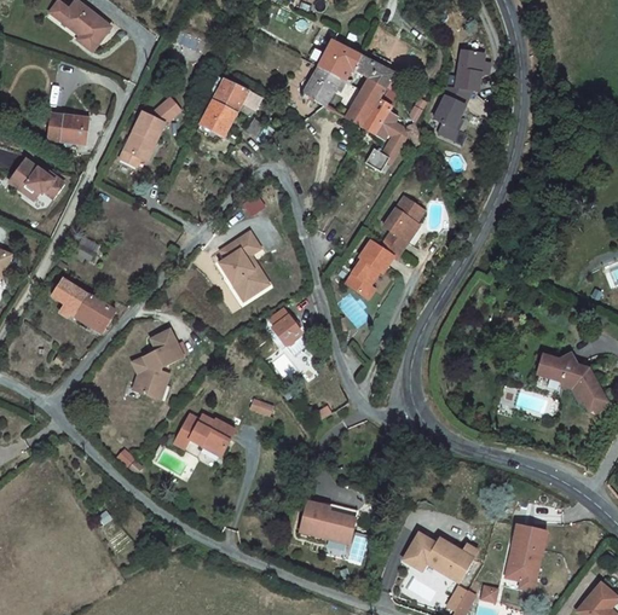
[(110,24),(80,0),(73,0),(69,6),(61,0),(50,16),(57,21),(59,17),(63,13),(82,29),(80,33),(76,36),(92,48),(110,24)]
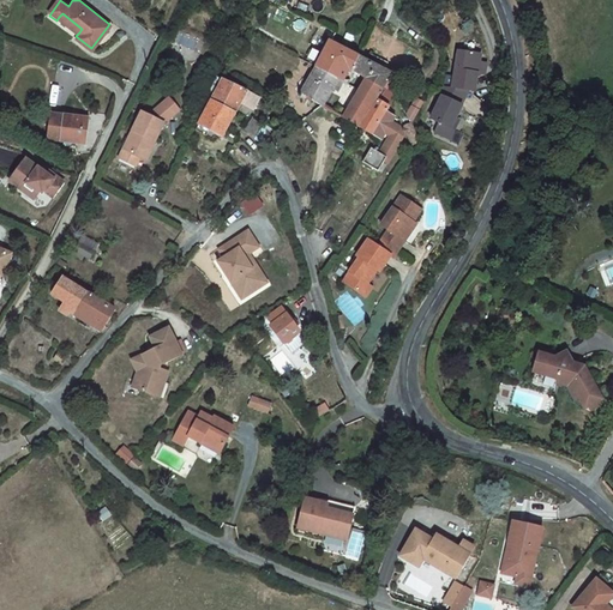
[(82,29),(62,13),(59,17),(79,32),(82,29)]
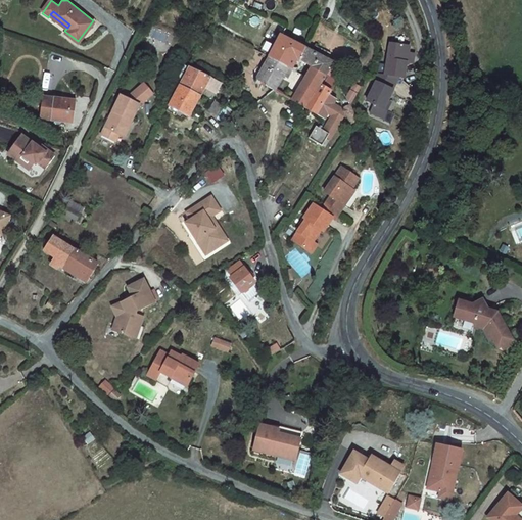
[(269,53),(287,63),(288,63),(291,55),(295,58),(298,59),(299,57),(298,56),(303,45),(280,33),(269,53)]
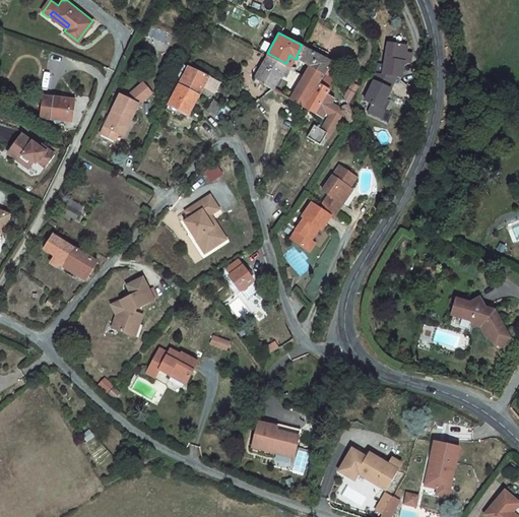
[(383,67),(382,72),(393,73),(396,74),(401,74),(403,59),(405,50),(406,44),(387,41),(383,67)]
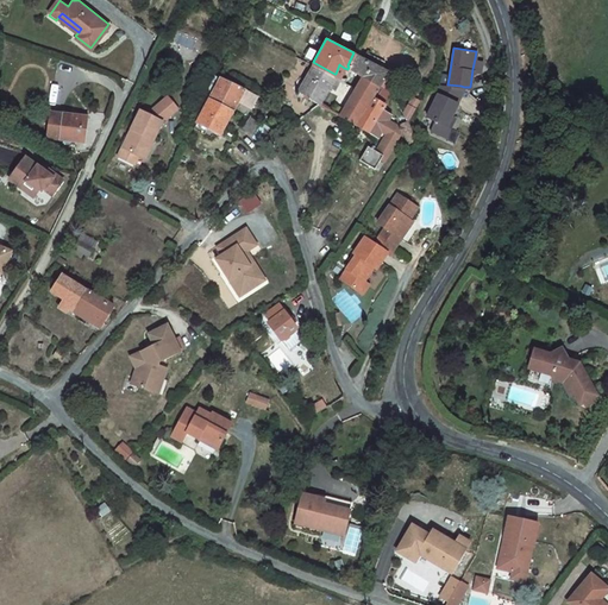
[(353,52),(348,65),(349,67),(352,68),(363,74),(377,84),(380,82),(382,84),(386,80),(387,81),(393,73),(388,69),(381,65),(371,62),(376,55),(365,50),(362,56),(353,52)]
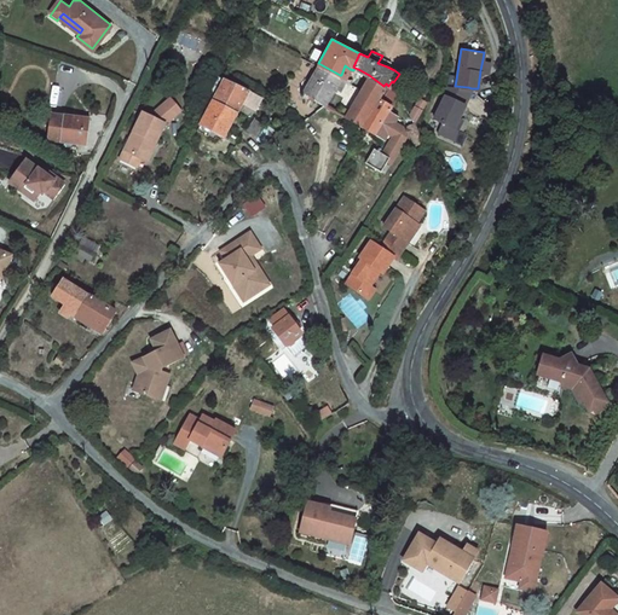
[(391,61),(382,56),(377,63),(387,67),(391,61)]
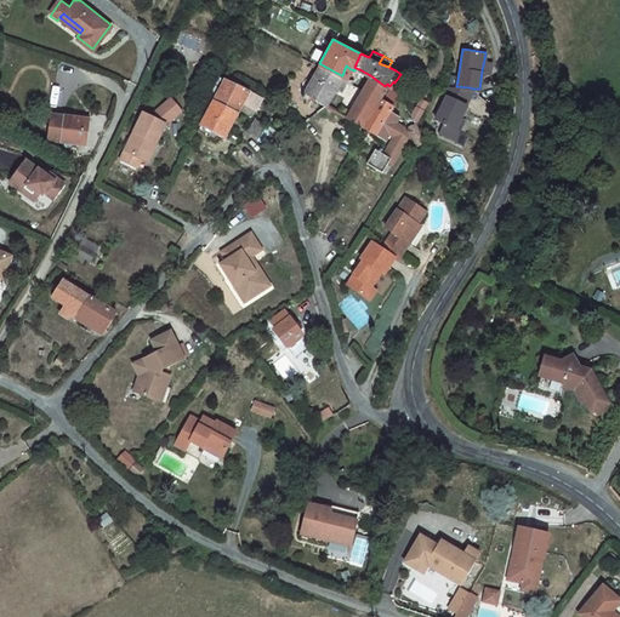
[(337,84),(341,75),(319,63),(303,91),(325,104),(335,89),(336,86),(337,84)]
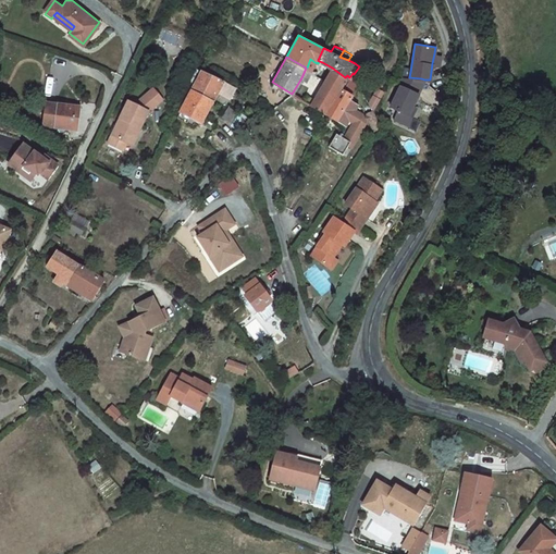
[(306,68),(303,75),(307,77),(314,62),(310,59),(307,68),(306,68)]
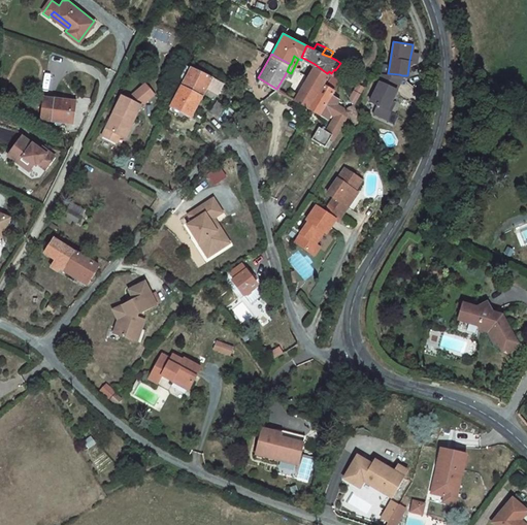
[(175,81),(180,85),(201,95),(205,86),(217,92),(222,81),(211,76),(191,66),(186,64),(175,81)]
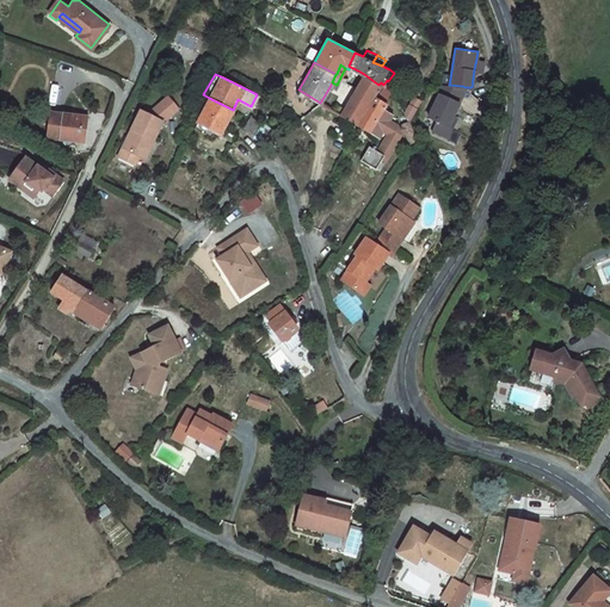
[(336,111),(356,123),(373,95),(379,85),(364,74),(344,107),(340,105),(336,111)]
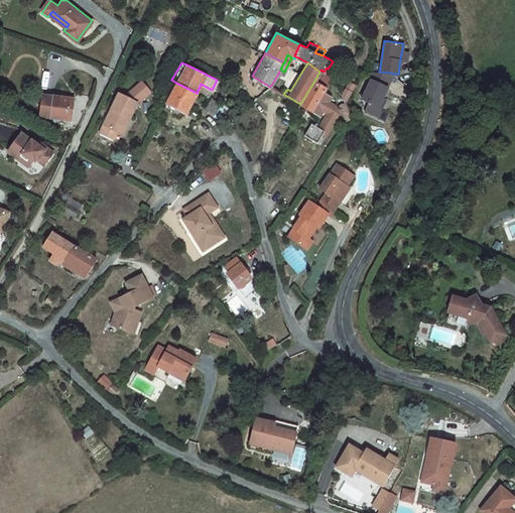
[(326,87),(332,78),(332,77),(324,72),(322,70),(319,72),(314,81),(326,87)]
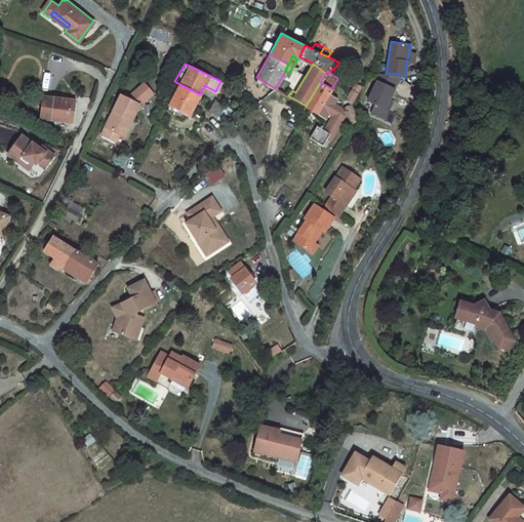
[(397,74),(386,73),(378,71),(374,79),(376,80),(367,99),(375,103),(371,110),(385,117),(389,109),(385,107),(394,87),(391,86),(397,74)]
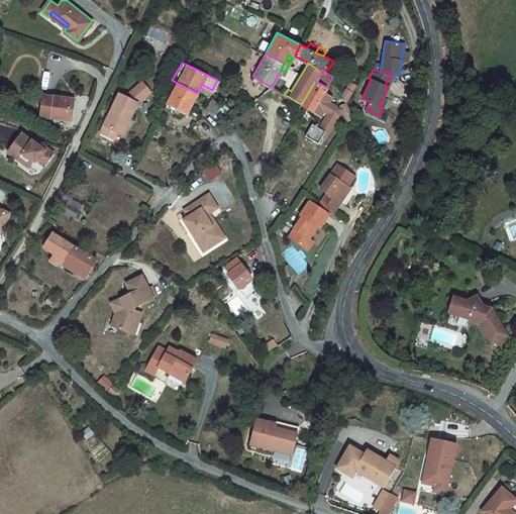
[(391,73),(385,85),(388,86),(394,74),(391,73)]
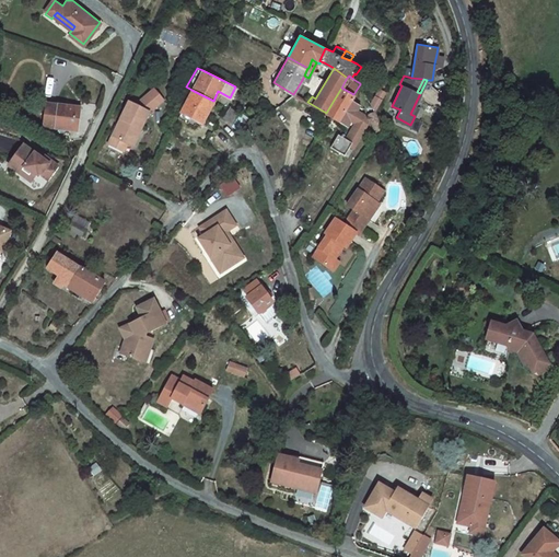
[(108,141),(124,148),(127,141),(129,142),(138,125),(140,126),(149,109),(163,97),(153,86),(137,101),(136,103),(129,100),(108,141)]
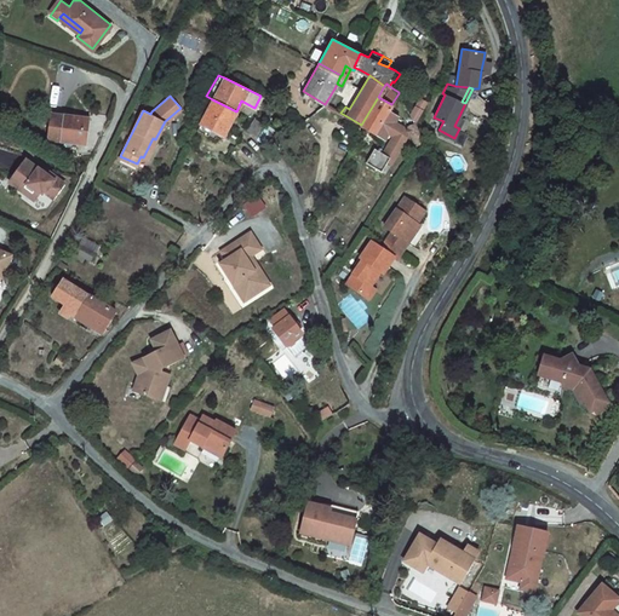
[(420,96),(416,104),(422,108),(427,101),(420,96)]
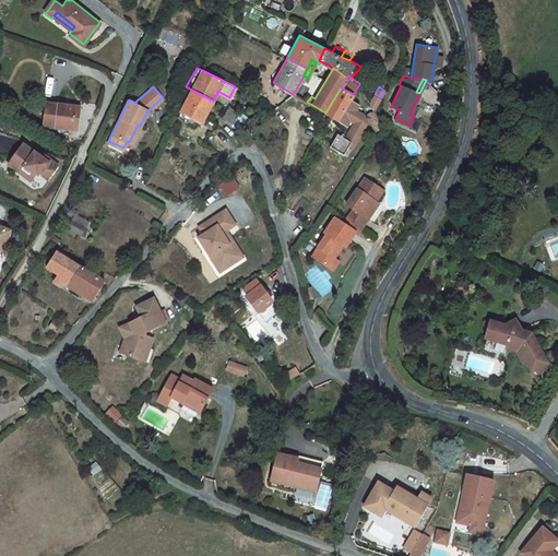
[(353,94),(341,87),(325,113),(327,114),(346,125),(349,118),(355,121),(345,137),(337,132),(330,145),(344,153),(351,141),(354,143),(367,121),(366,120),(364,116),(364,114),(356,108),(359,104),(351,98),(353,94)]
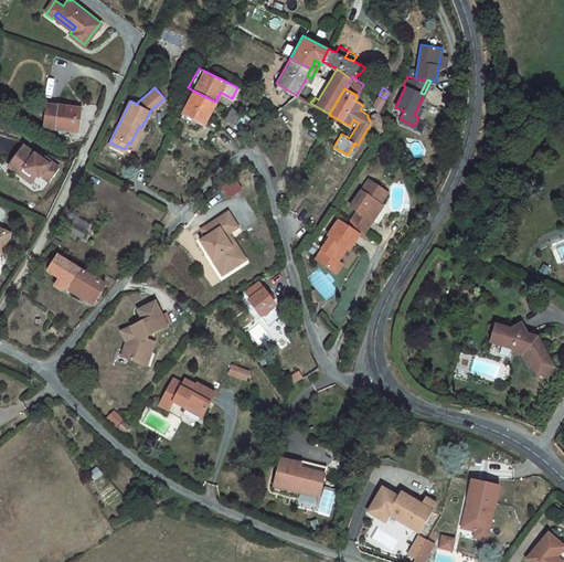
[(215,102),(193,91),(183,110),(204,123),(208,114),(215,102)]
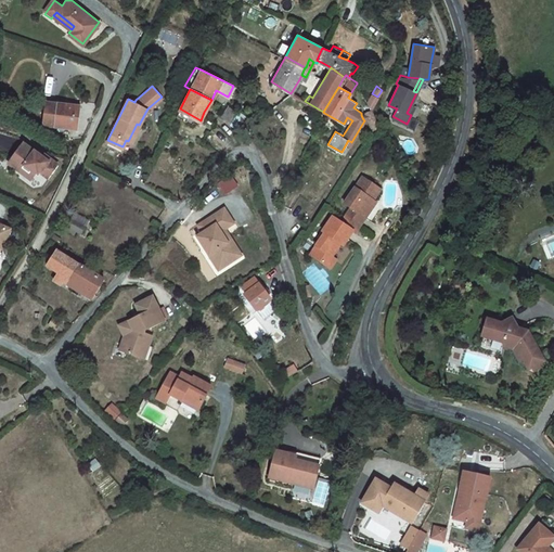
[(366,101),(371,108),(377,97),(372,93),(366,101)]
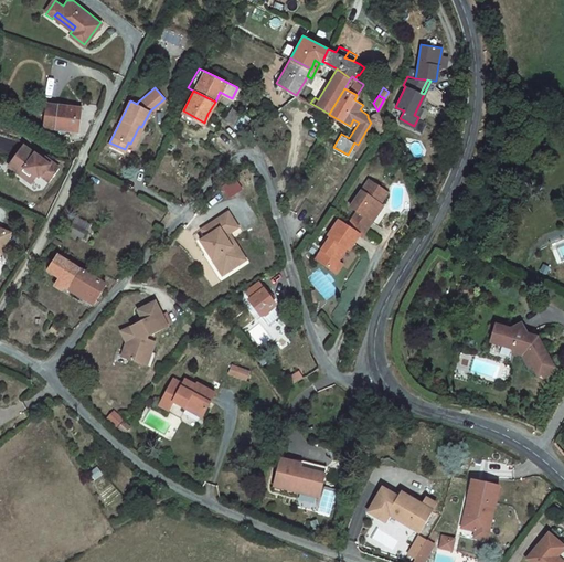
[(43,124),(77,128),(81,106),(46,101),(43,124)]
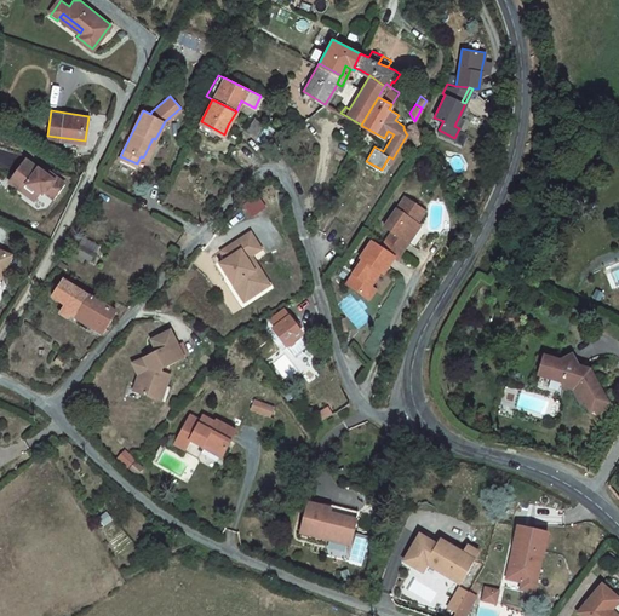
[(247,128),(259,136),(265,127),(253,119),(247,128)]
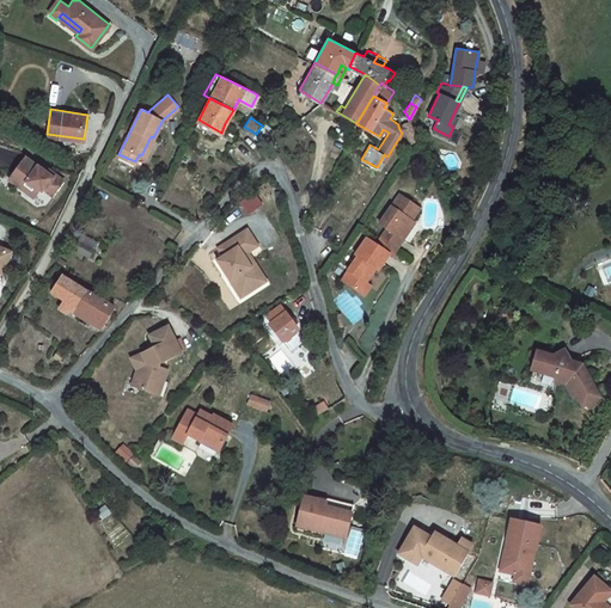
[(415,136),(409,120),(402,123),(403,124),(404,130),(410,143),(415,136)]
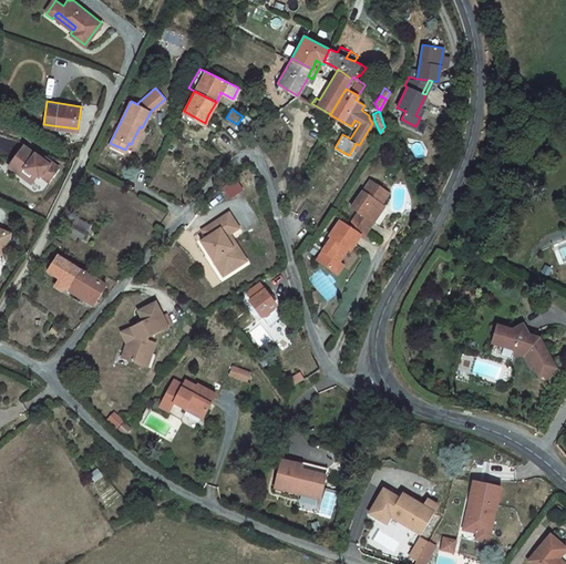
[(245,133),(254,119),(245,112),(243,116),(237,124),(236,126),(245,133)]
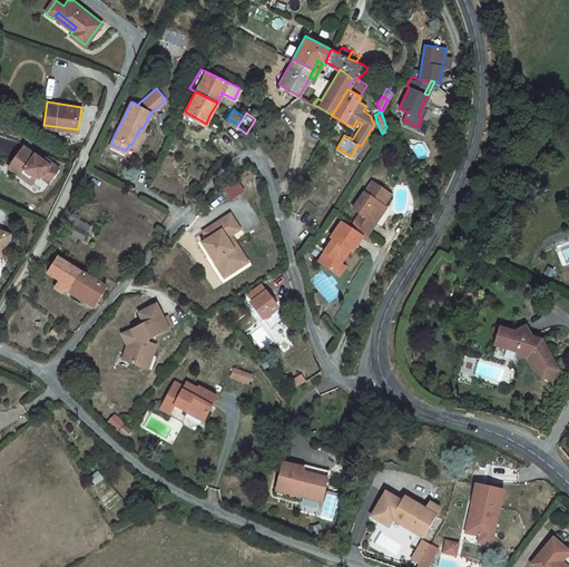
[(22,144),(8,164),(20,173),(22,169),(29,175),(31,172),(35,175),(41,175),(48,181),(58,166),(45,156),(42,158),(22,144)]
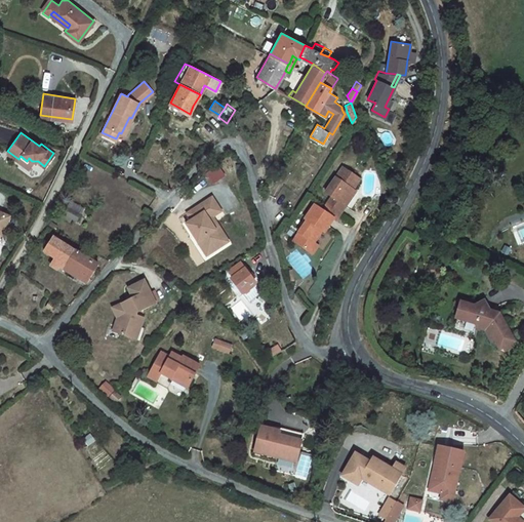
[(21,156),(18,159),(28,167),(32,161),(29,158),(27,161),(21,156)]
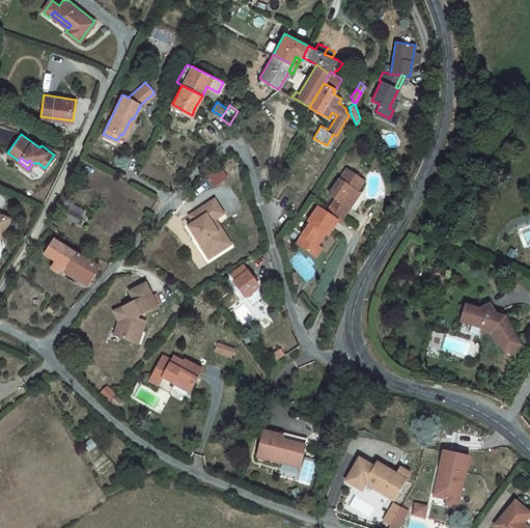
[(335,197),(329,206),(342,216),(349,206),(345,204),(354,193),(363,179),(345,167),(329,193),(335,197)]
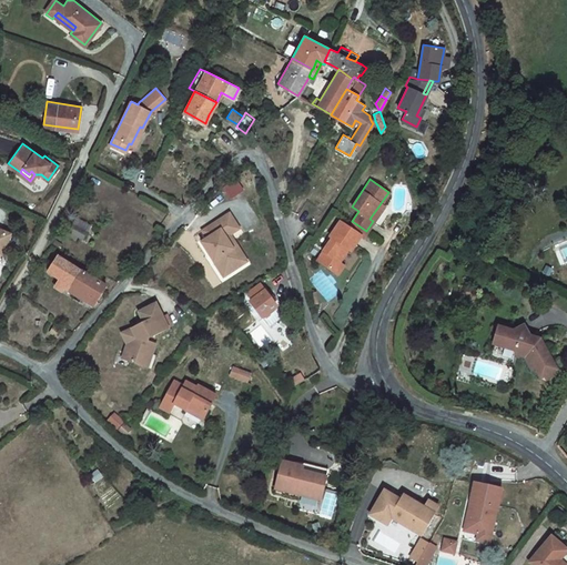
[(378,207),(370,219),(373,221),(382,209),(378,207)]
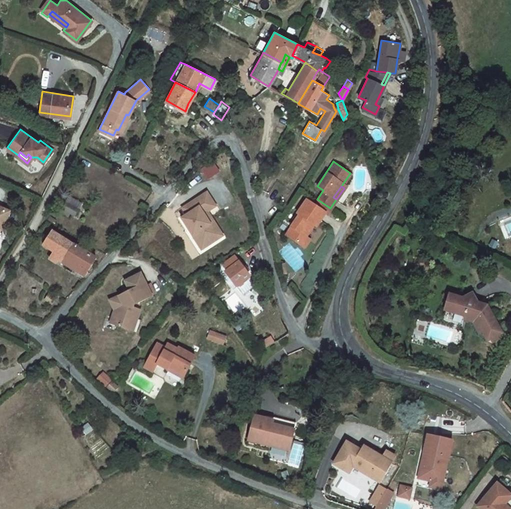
[(181,216),(201,247),(222,233),(207,209),(215,204),(206,190),(182,205),(186,212),(181,216)]
